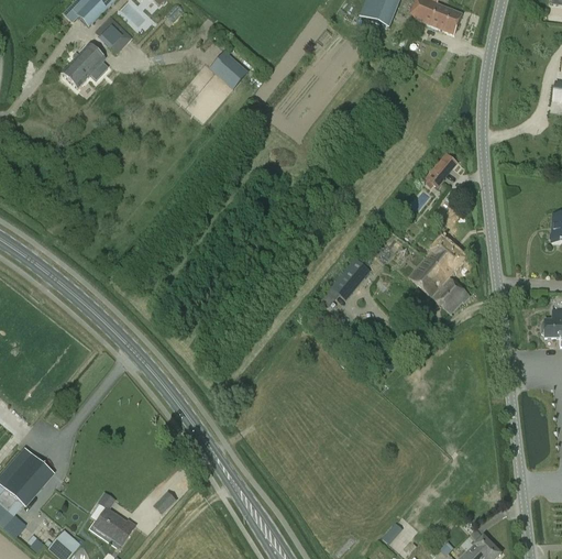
[(88,0),(76,12),(89,25),(105,10),(114,0),(88,0)]
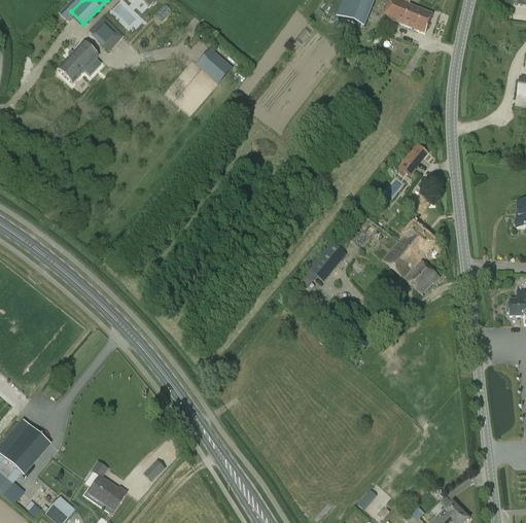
[(365,24),(375,0),(352,0),(346,16),(365,24)]
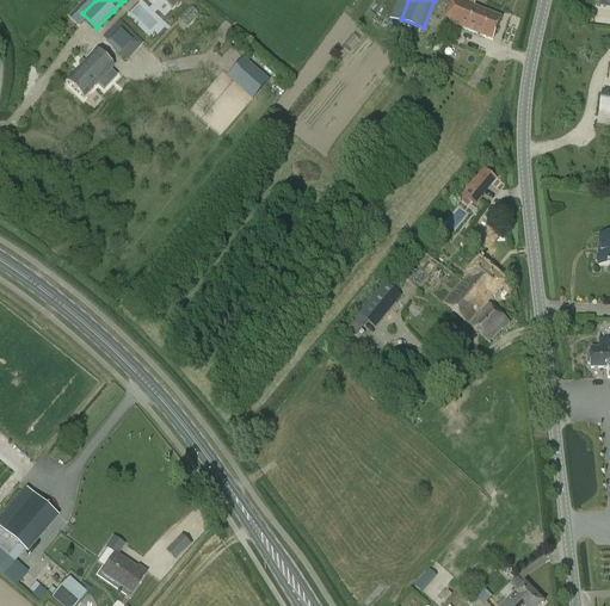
[(453,20),(493,37),(503,13),(475,2),(476,0),(461,0),(453,20)]
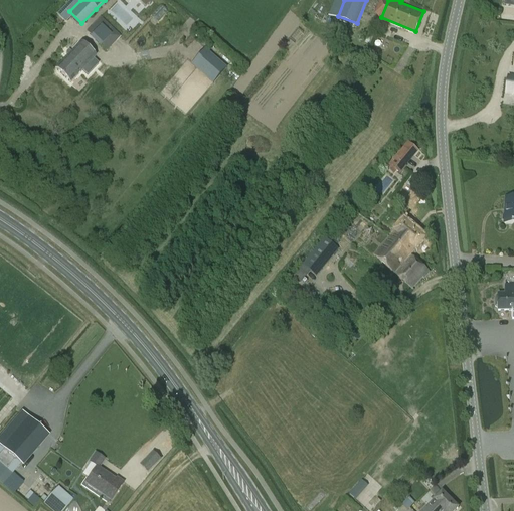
[(505,0),(500,0),(498,12),(513,14),(513,0),(505,0)]
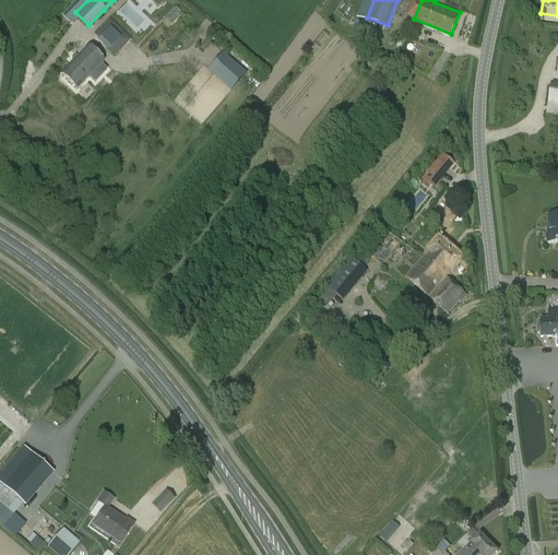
[(131,36),(109,14),(94,31),(116,51),(131,36)]
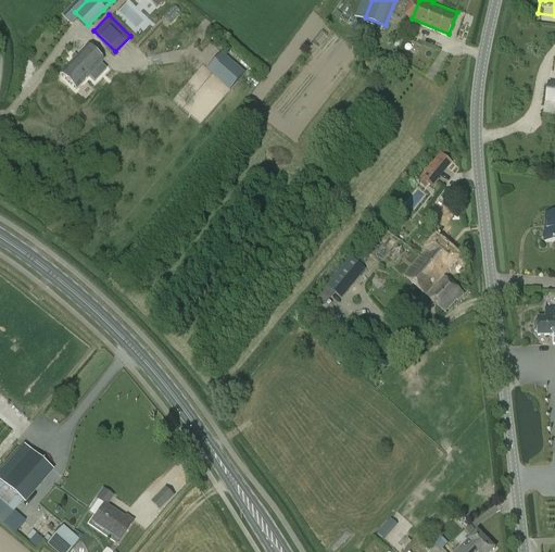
[(88,42),(61,71),(77,86),(104,58),(88,42)]
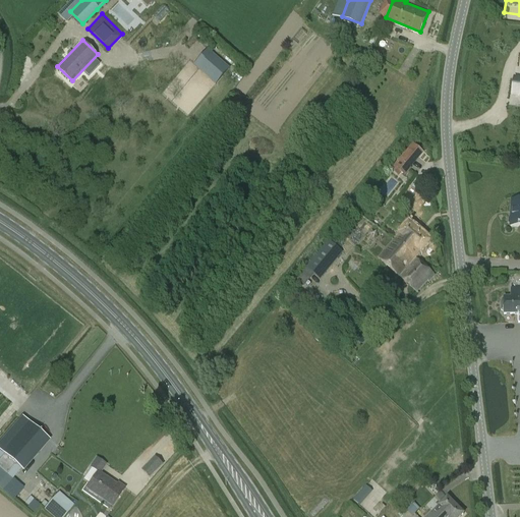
[(217,79),(230,64),(209,46),(195,61),(217,79)]
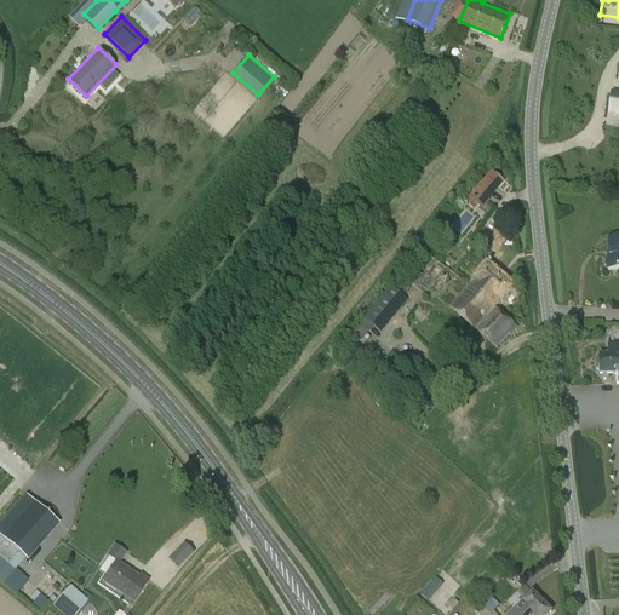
[(475,206),(479,202),(482,206),(505,178),(492,167),(466,199),(475,206)]
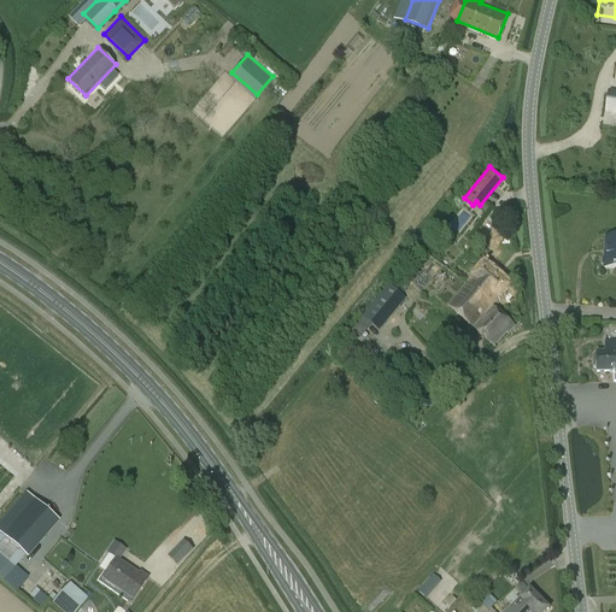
[(615,233),(608,233),(608,242),(609,243),(609,251),(606,251),(606,253),(605,256),(604,259),(606,262),(606,264),(615,264),(615,233)]
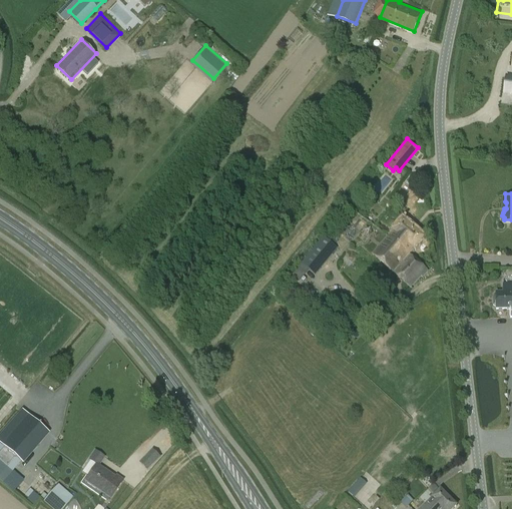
[(389,232),(410,251),(414,246),(415,246),(425,234),(404,216),(393,227),(394,227),(389,232)]
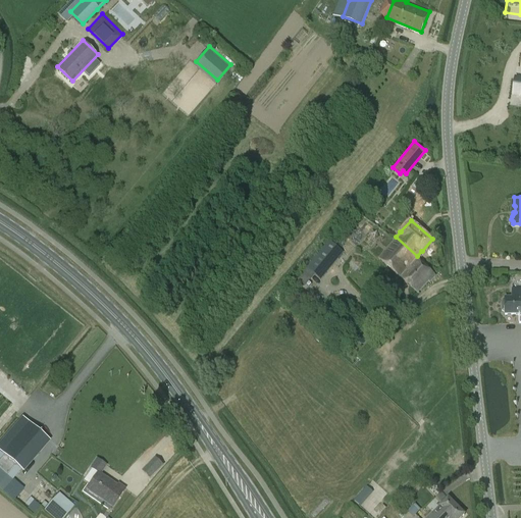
[(431,278),(436,272),(417,256),(396,237),(380,255),(419,290),(429,277),(431,278)]
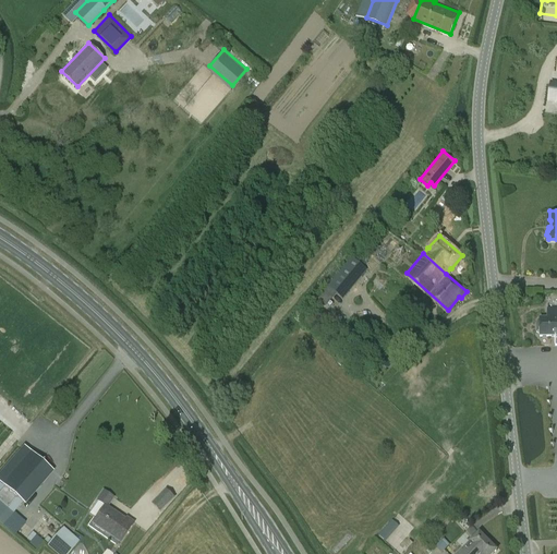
[(352,254),(328,282),(316,300),(323,305),(325,303),(326,304),(338,290),(342,294),(366,265),(352,254)]
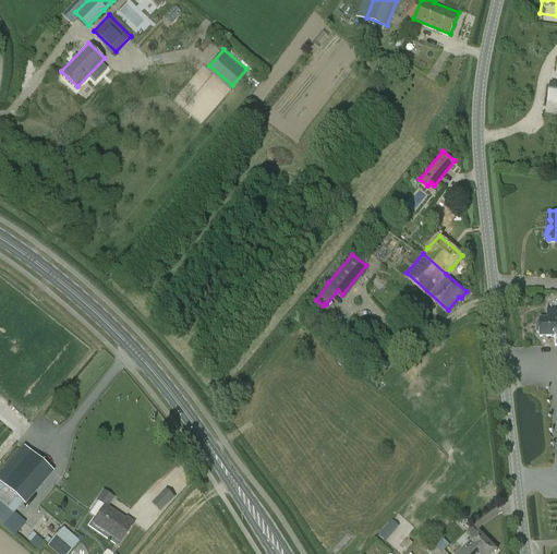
[(547,314),(540,314),(540,317),(536,318),(536,328),(540,329),(540,334),(556,334),(556,341),(556,304),(547,305),(547,314)]
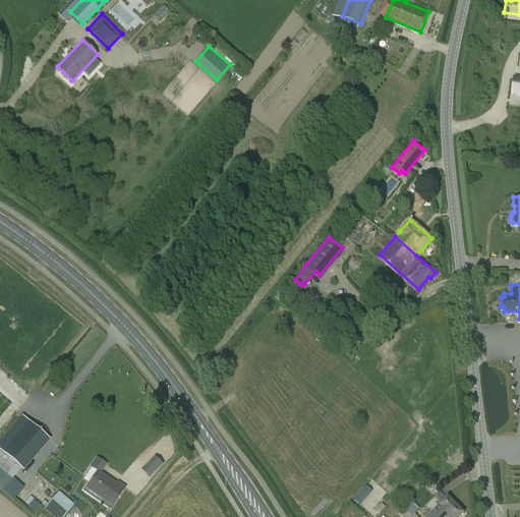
[(0,485),(3,489),(21,467),(22,467),(49,436),(29,419),(2,450),(0,448),(0,485)]
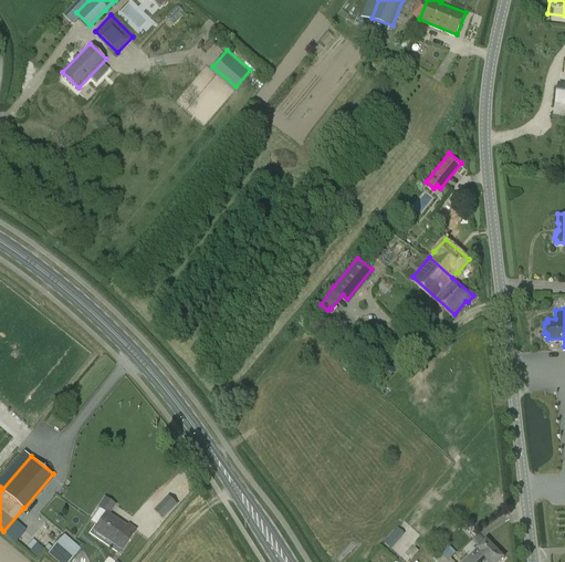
[(169,492),(155,507),(164,517),(179,502),(169,492)]
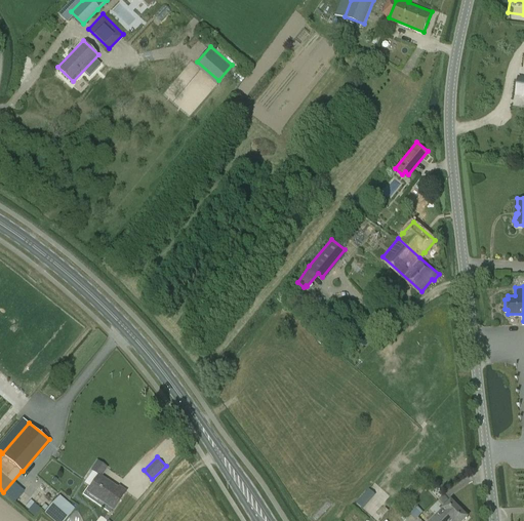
[(127,488),(120,484),(119,485),(103,474),(108,465),(97,457),(90,468),(98,473),(88,488),(115,507),(127,488)]
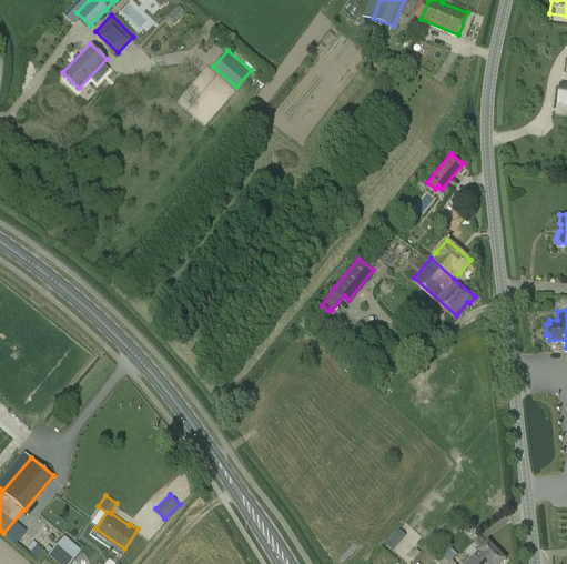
[(394,547),(407,532),(401,526),(386,542),(394,547)]
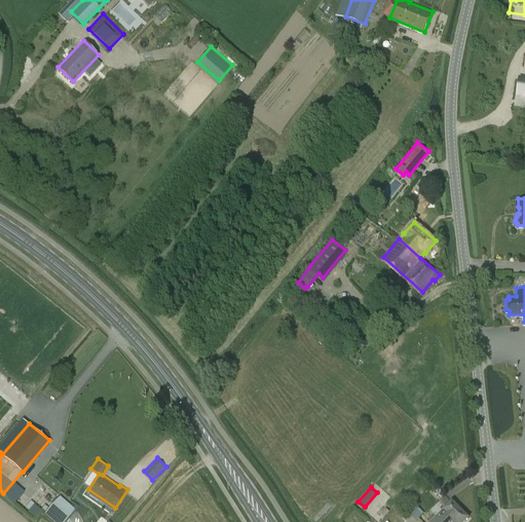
[(63,521),(76,507),(61,493),(45,512),(57,521),(63,521)]
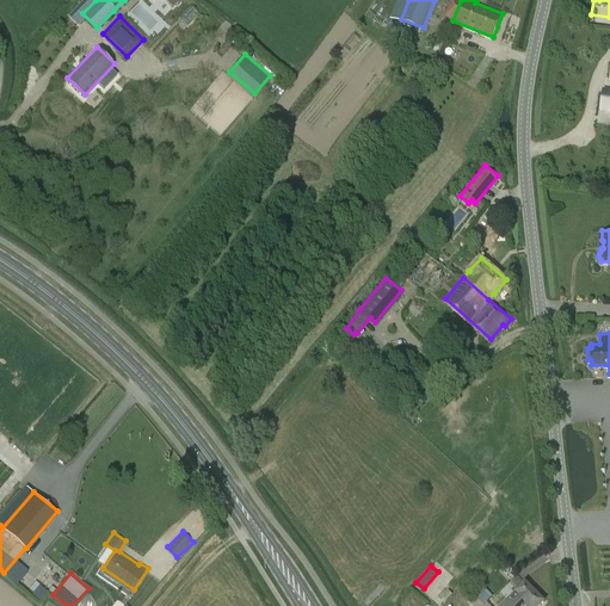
[(30,586),(39,593),(47,585),(37,577),(30,586)]
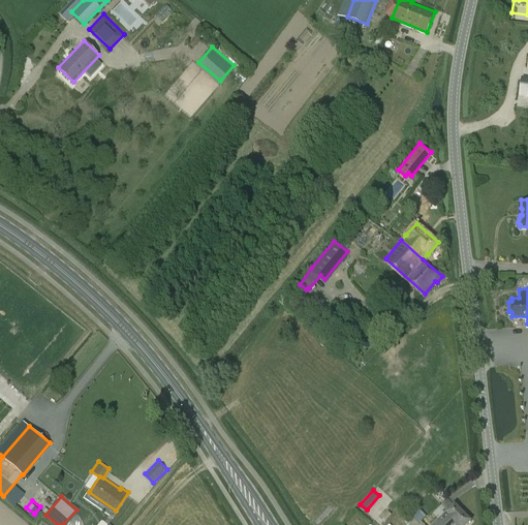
[(455,501),(430,524),(465,524),(472,518),(455,501)]
